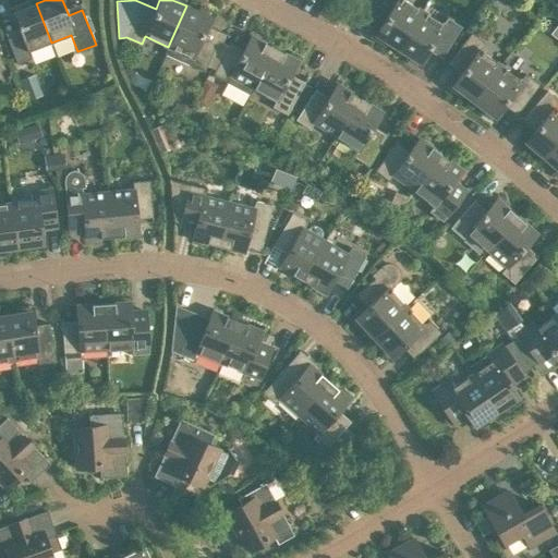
[(375,34),(398,48),(421,11),(403,0),(365,0),(361,8),(383,22),(375,34)]
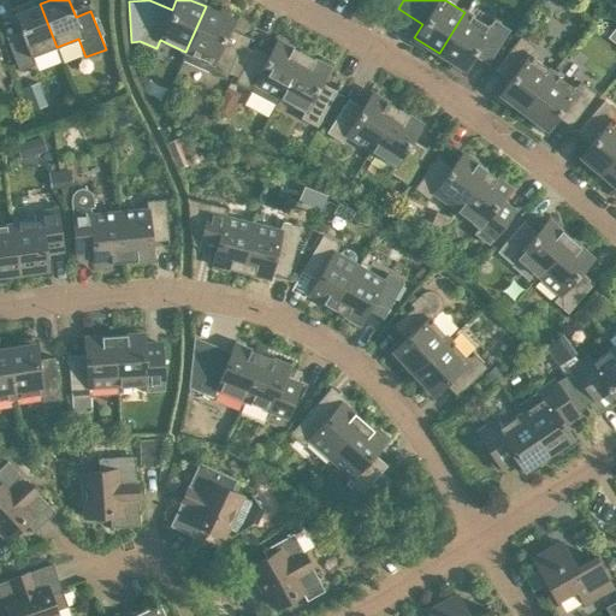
[(57,47),(40,4),(15,13),(23,36),(7,42),(18,71),(39,63),(35,55),(57,47)]
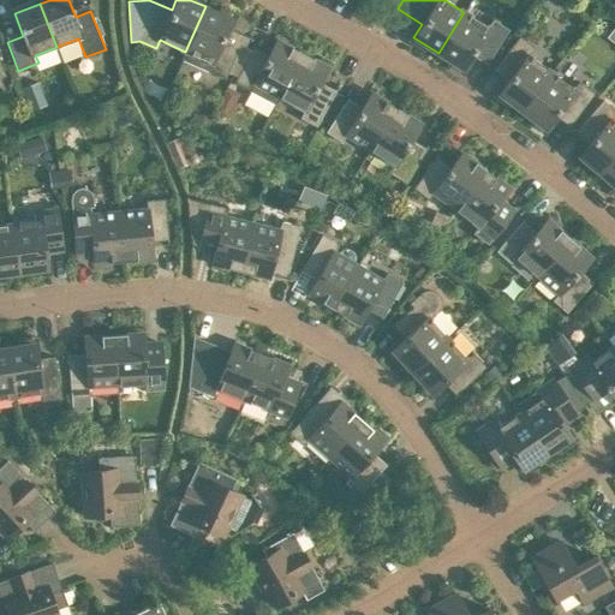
[(232,18),(206,6),(185,52),(183,59),(225,78),(242,41),(226,34),(232,18)]
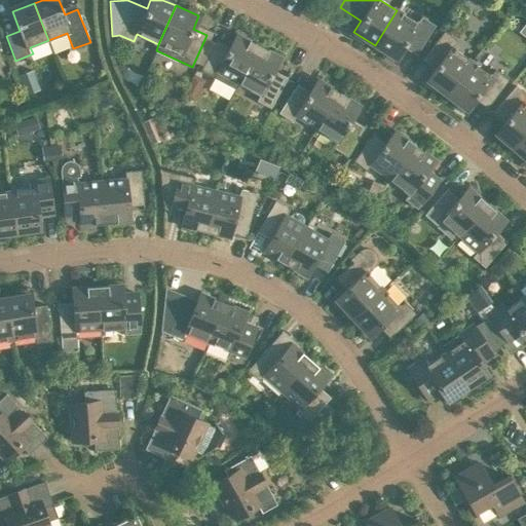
[(397,10),(375,45),(396,60),(404,47),(416,54),(435,25),(421,16),(417,23),(397,10)]
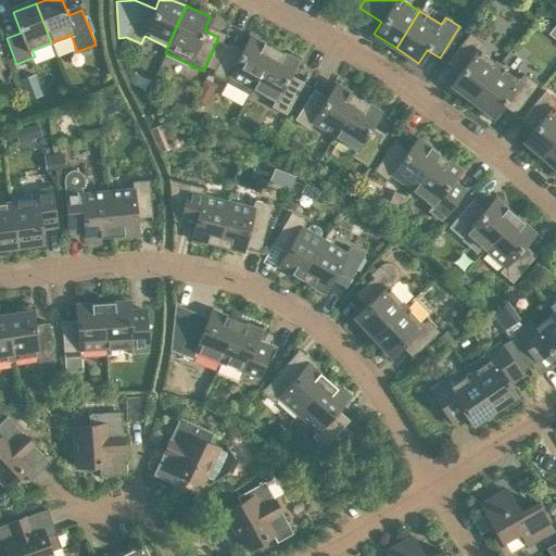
[(451,85),(471,100),(498,65),(478,50),(483,43),(469,34),(446,63),(459,73),(451,85)]
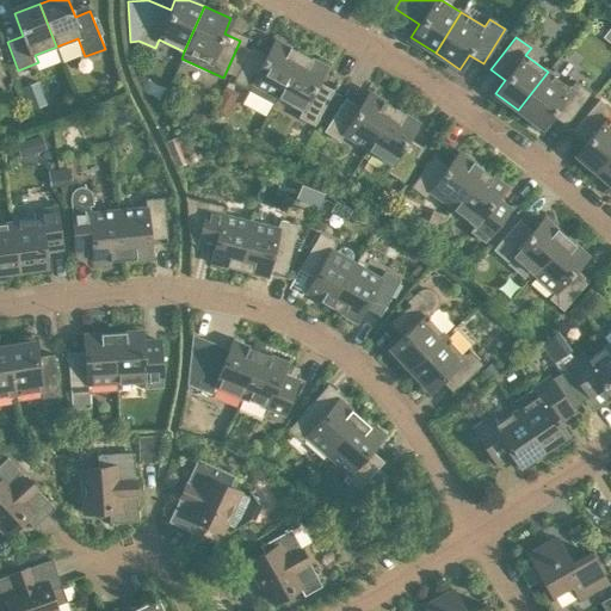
[(277,97),(301,54),(275,39),(267,54),(252,45),(232,82),(273,104),(277,97)]
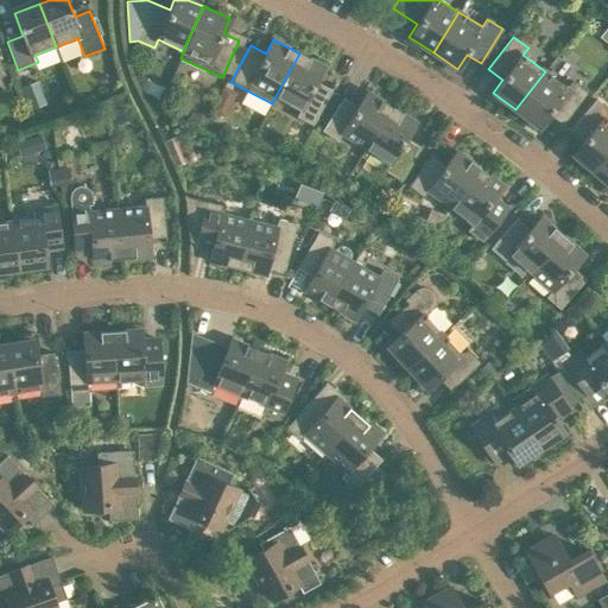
[(299,54),(276,96),(301,109),(296,116),(312,125),(331,89),(317,81),(324,67),(299,54)]
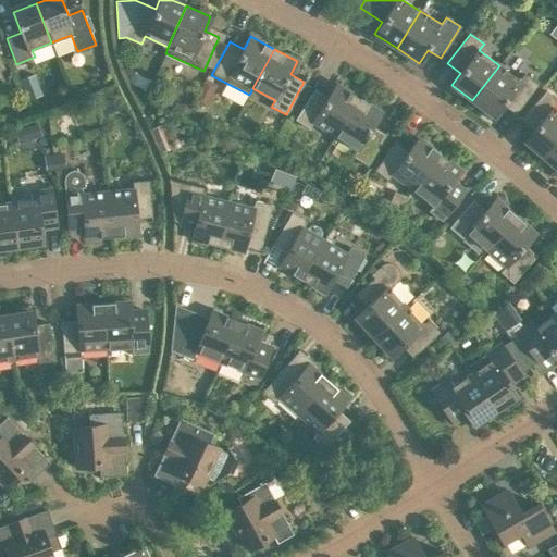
[(499,65),(472,100),(494,116),(503,104),(516,114),(537,84),(524,74),(519,81),(499,65)]
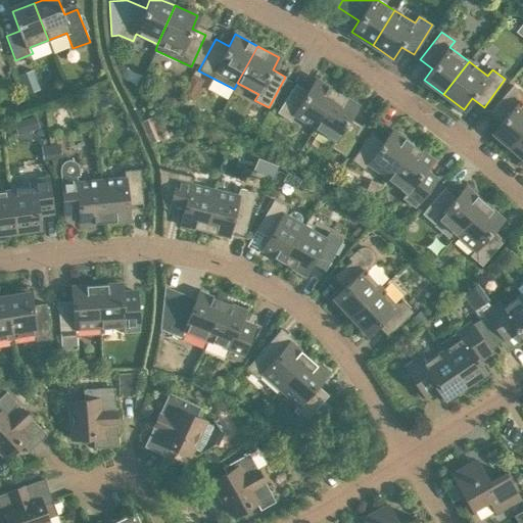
[(34,69),(19,74),(27,94),(40,89),(34,69)]
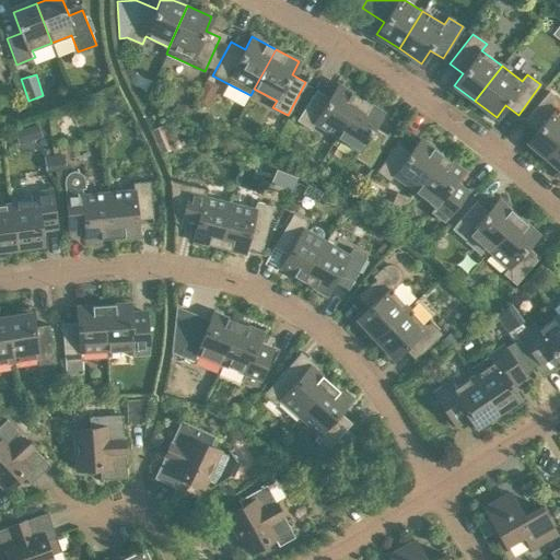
[(315,123),(337,137),(360,98),(338,84),(329,97),(316,89),(296,120),(311,129),(315,123)]
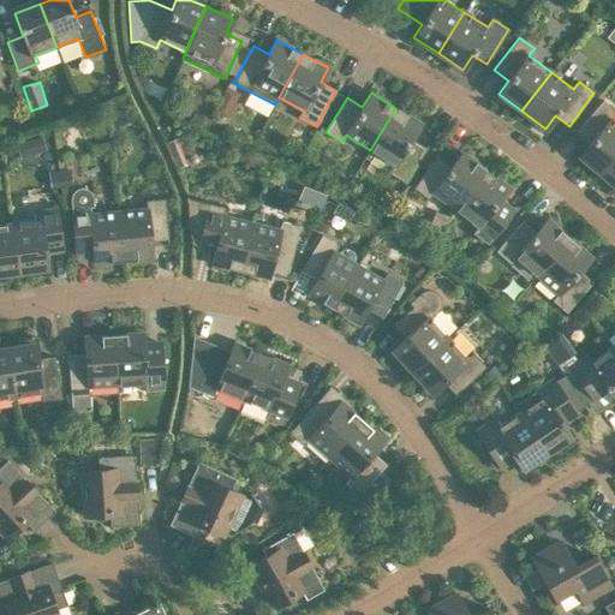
[(214,112),(226,119),(233,106),(221,100),(214,112)]
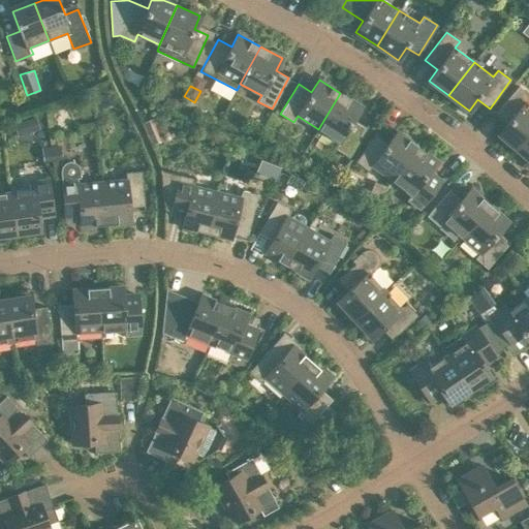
[(497,134),(517,150),(528,135),(528,104),(526,102),(528,98),(528,95),(519,86),(495,114),(506,123),(497,134)]
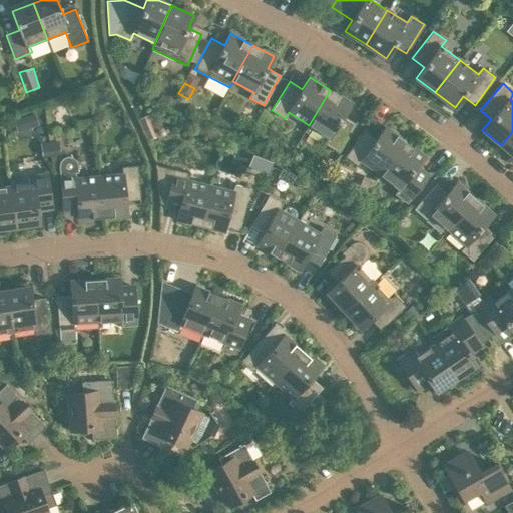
[(330,90),(309,125),(328,137),(324,143),(337,152),(356,123),(343,115),(351,103),(330,90)]
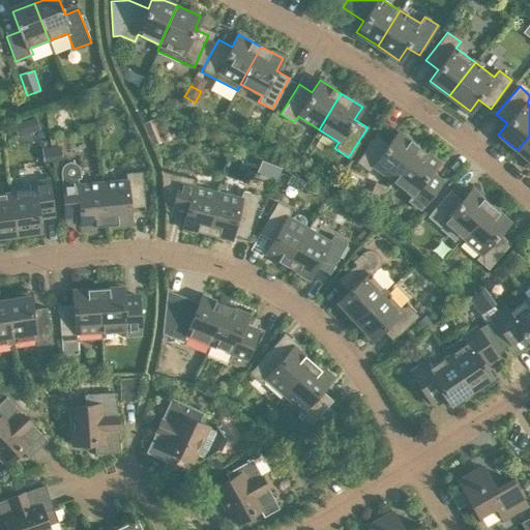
[(21,118),(11,121),(16,134),(25,130),(21,118)]
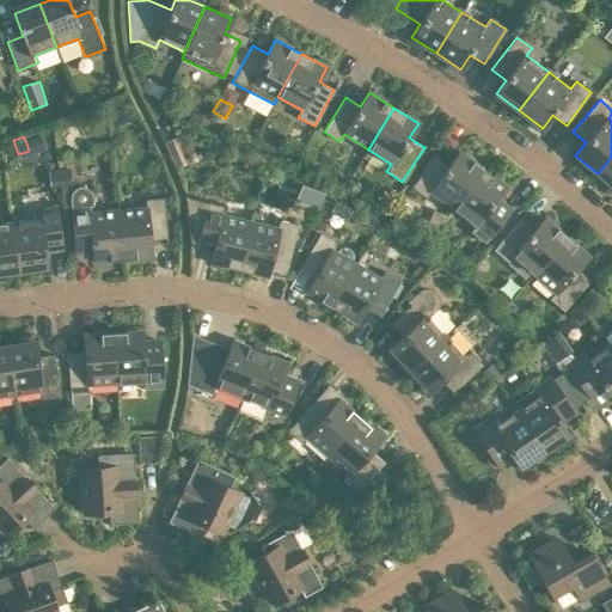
[(167,139),(177,163),(185,159),(176,136),(167,139)]
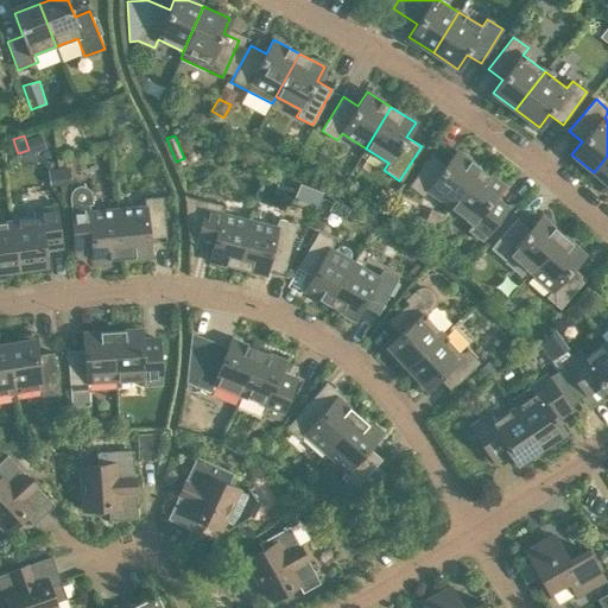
[(429,190),(450,207),(480,168),(456,151),(447,164),(432,153),(409,187),(423,197),(429,190)]
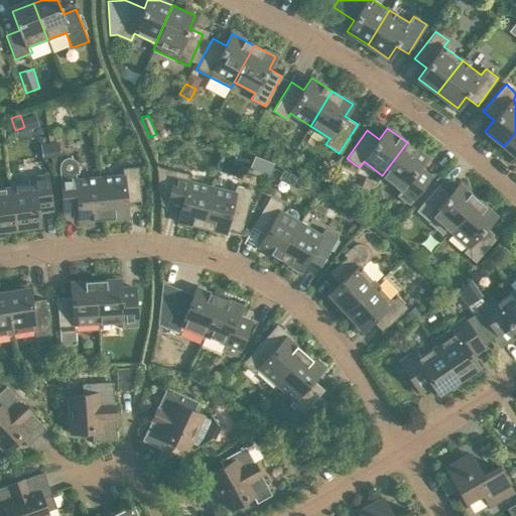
[(515,132),(504,146),(515,156),(515,132)]
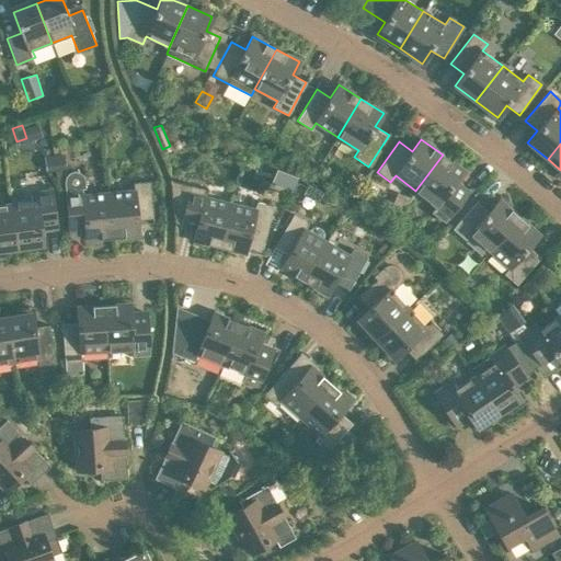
[(52,152),(43,153),(45,169),(55,168),(52,152)]
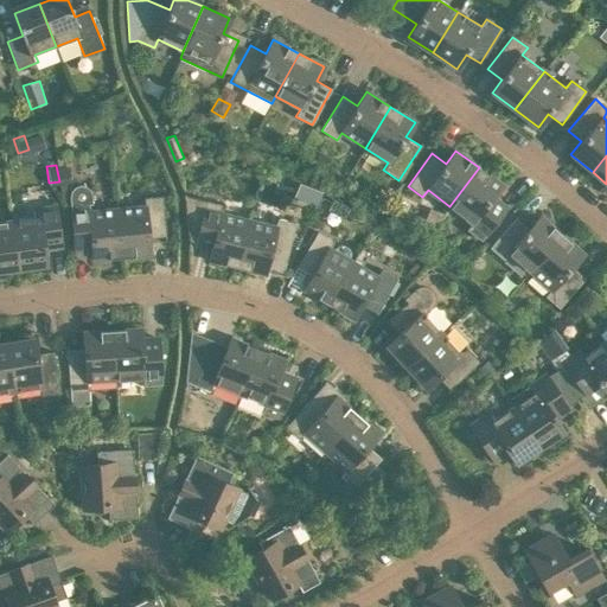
[(479,167),(449,206),(472,223),(466,230),(481,241),(505,209),(492,199),(502,185),(479,167)]
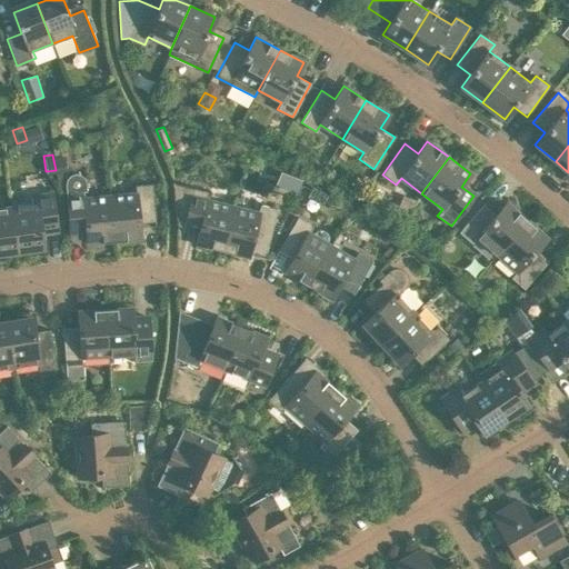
[(113,241),(110,196),(83,199),(83,191),(87,191),(86,183),(86,181),(85,180),(83,178),(82,177),(80,176),(78,175),(77,175),(76,175),(72,175),(70,176),(69,177),(68,177),(67,179),(66,180),(66,181),(66,182),(66,183),(66,186),(69,230),(86,229),(87,243),(113,241)]
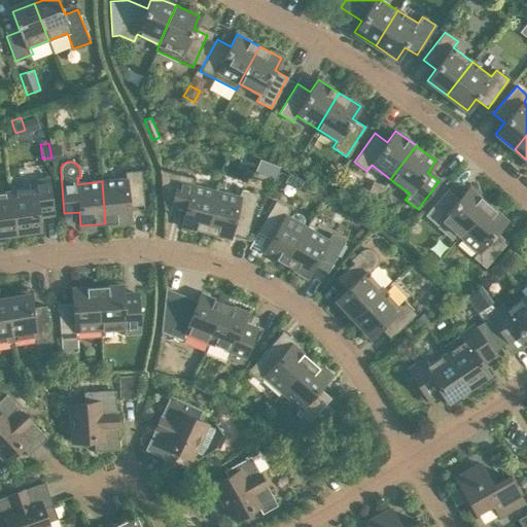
[(271,162),(265,176),(275,180),(281,166),(271,162)]
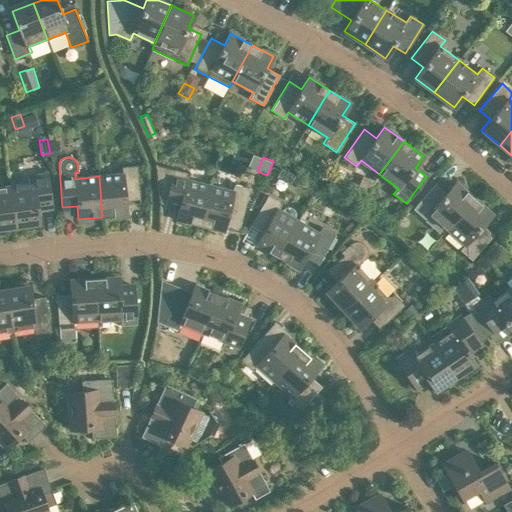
[(122,174),(99,176),(102,217),(127,215),(125,201),(140,200),(137,165),(121,167),(122,174)]
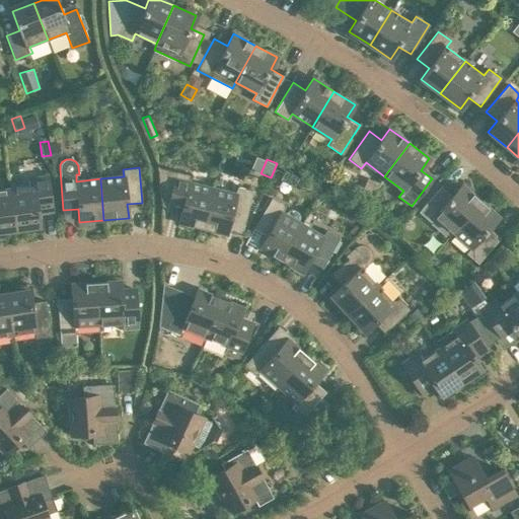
[(178,223),(203,228),(213,189),(190,182),(192,175),(157,167),(161,198),(169,200),(167,206),(181,209),(178,223)]
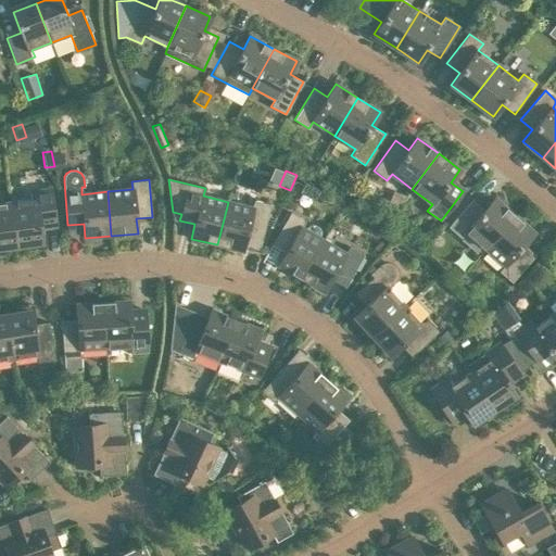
[(35,199),(10,202),(16,247),(42,242),(40,228),(57,226),(51,189),(34,191),(35,199)]
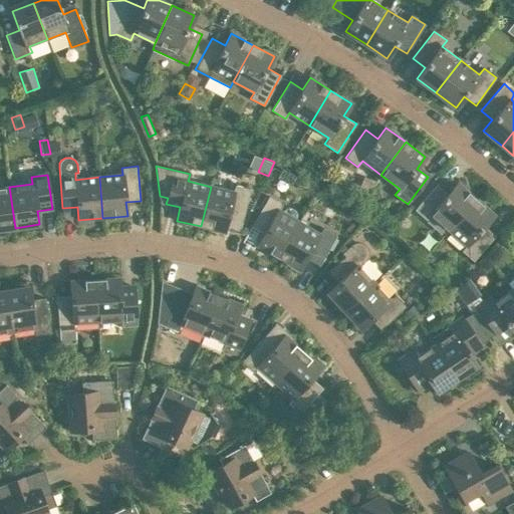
[(431,215),(449,230),(476,199),(457,183),(448,194),(437,185),(415,210),(426,220),(431,215)]
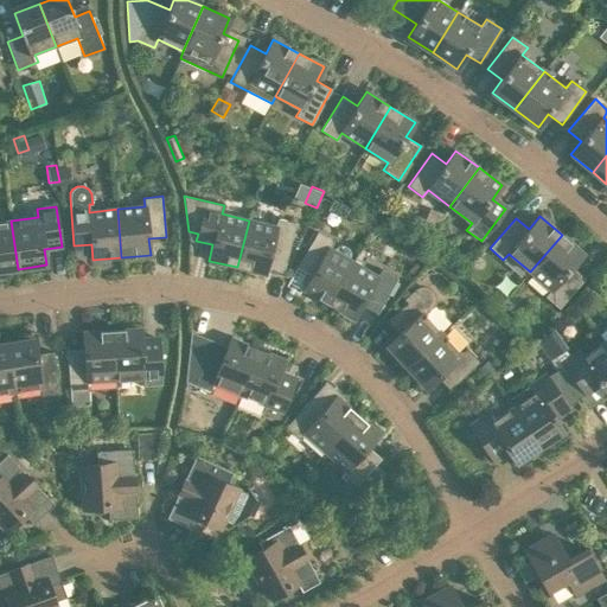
[(249,221),(237,267),(266,274),(269,259),(286,262),(295,223),(278,218),(275,227),(249,221)]
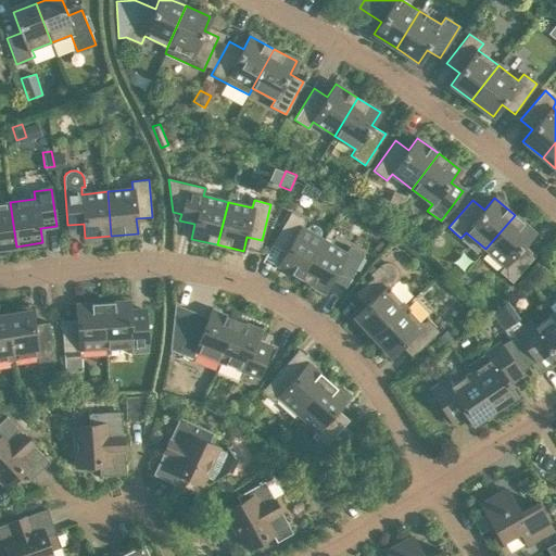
[(0,248),(16,247),(10,202),(0,203),(0,248)]
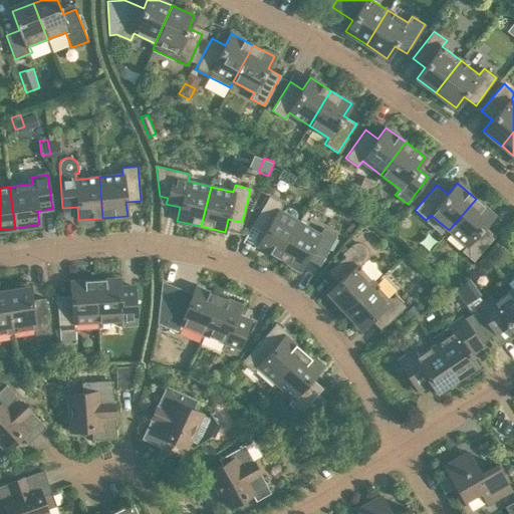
[(278,258),(299,222),(295,220),(296,217),(296,214),(295,212),(295,211),(294,210),(291,208),(289,208),(286,208),(284,210),(283,211),(282,213),(279,211),(282,204),(269,196),(252,226),(264,233),(257,245),(278,258)]
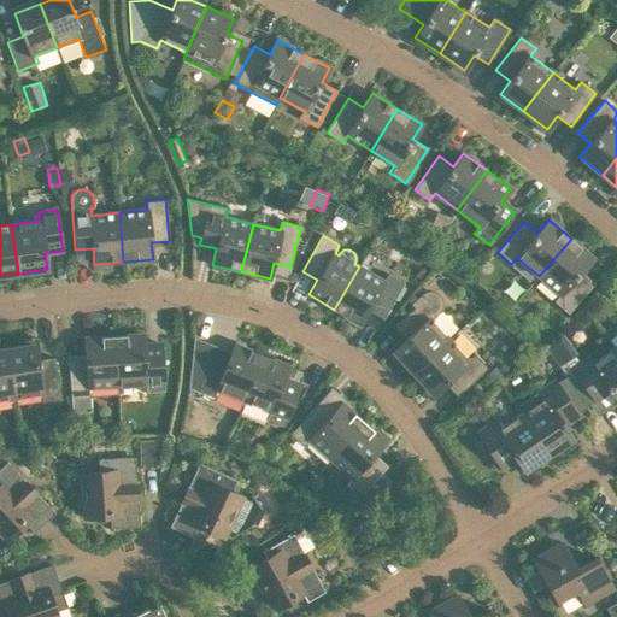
[(571,239),(539,276),(559,294),(554,301),(568,313),(595,283),(582,271),(593,258),(571,239)]
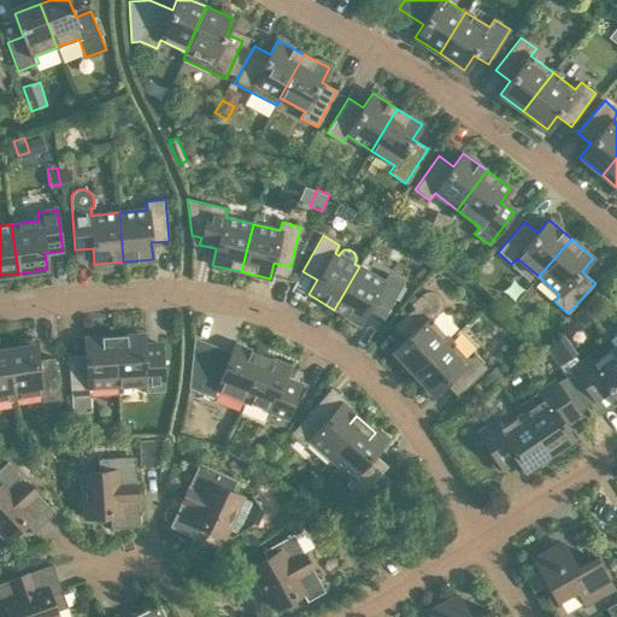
[(468,259),(462,269),(471,275),(480,263),(474,259),(468,259)]
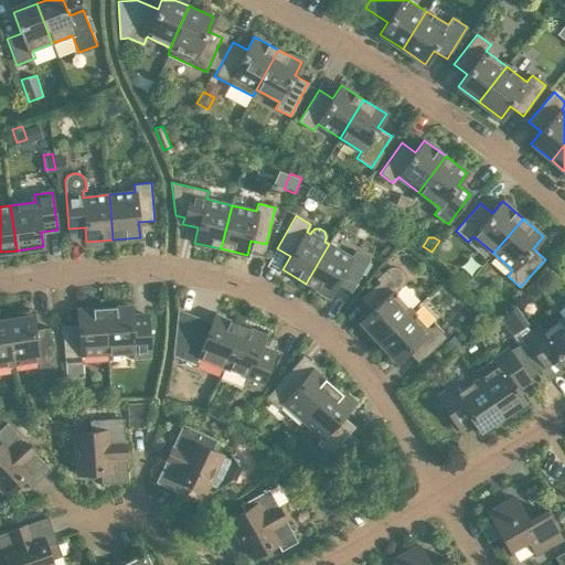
[(329,244),(306,284),(329,297),(337,284),(351,292),(362,274),(369,262),(370,259),(355,251),(351,257),(329,244)]
